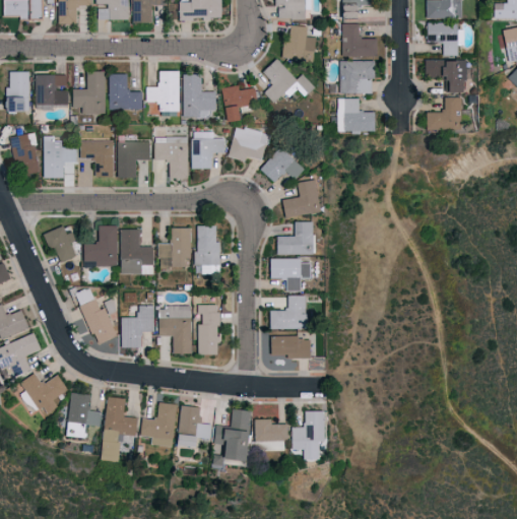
[(39,0),(3,0),(4,17),(40,17),(39,0)]
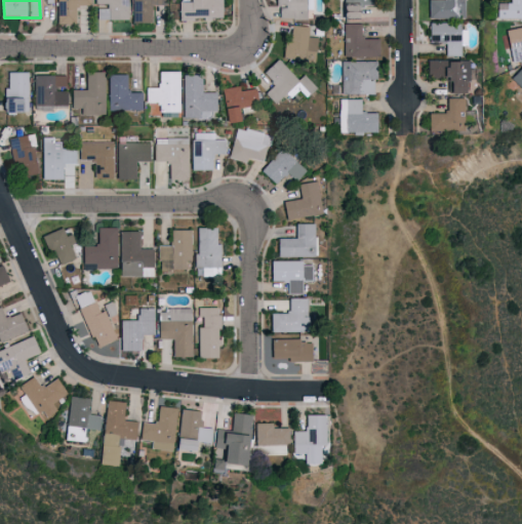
[(58,0),(59,24),(79,24),(78,6),(93,5),(92,0),(58,0)]
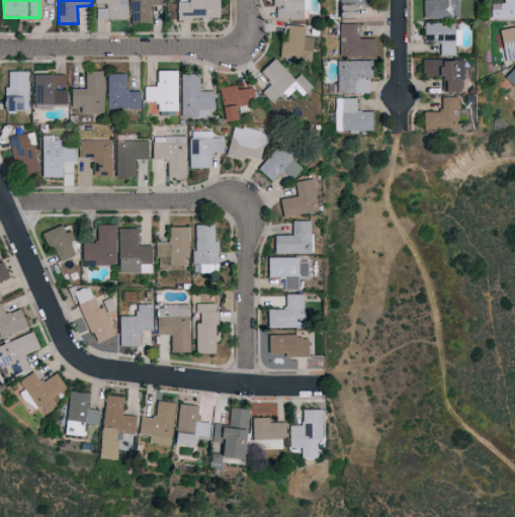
[(129,0),(95,0),(96,4),(107,4),(107,8),(99,8),(99,19),(129,19),(129,0)]
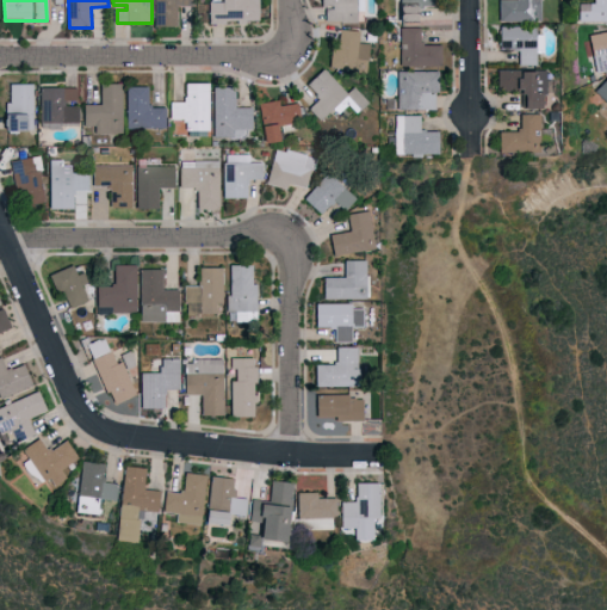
[(158,0),(158,26),(180,26),(180,6),(196,6),(196,0),(158,0)]
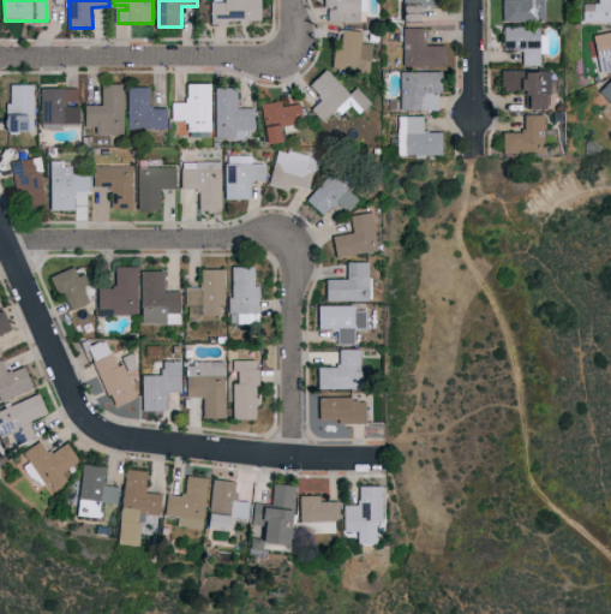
[(213,3),(213,23),(262,22),(261,0),(227,0),(228,3),(213,3)]
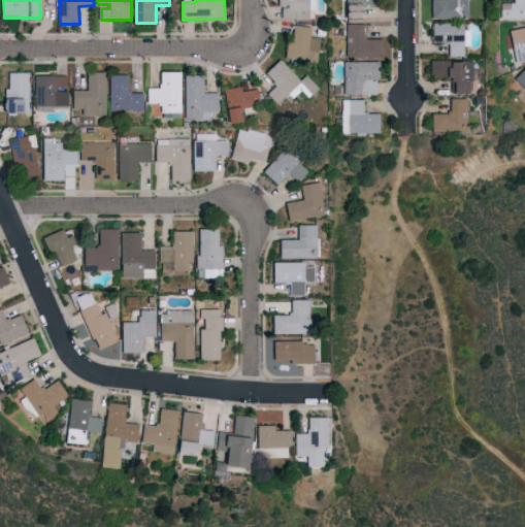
[(314,0),(279,0),(279,5),(283,5),(283,19),(310,20),(310,9),(315,9),(314,0)]
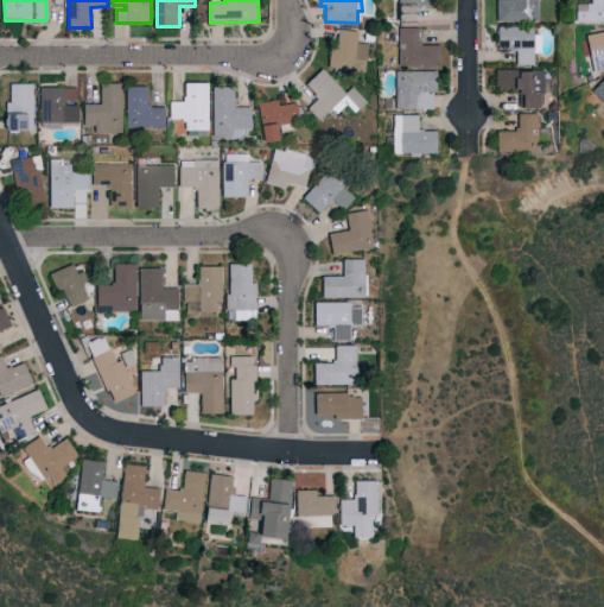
[(540,0),(497,0),(497,21),(540,21),(540,0)]
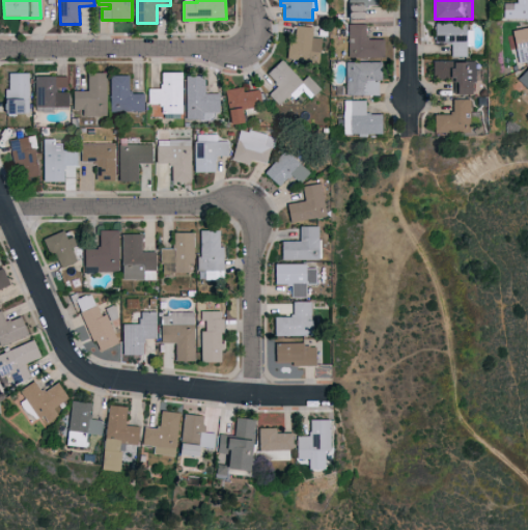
[(527,0),(519,0),(519,10),(507,10),(507,19),(527,19),(527,0)]
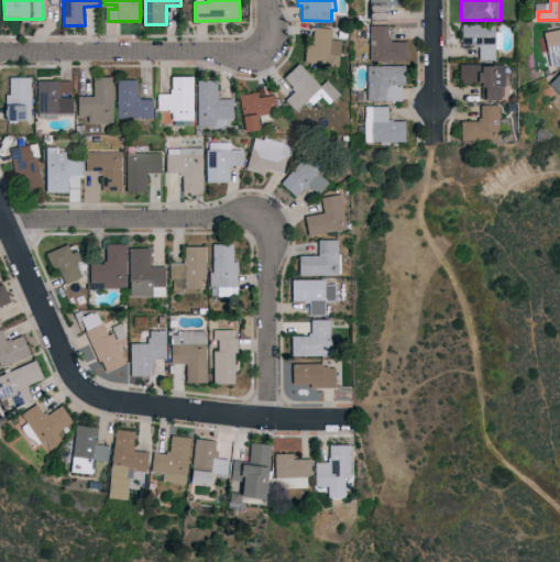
[(387,19),(387,3),(370,3),(369,19),(387,19)]
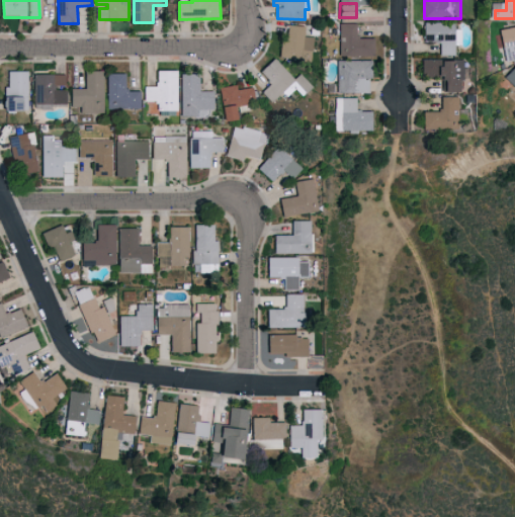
[(459,22),(424,22),(425,42),(441,41),(442,57),(455,57),(455,45),(460,45),(459,22)]
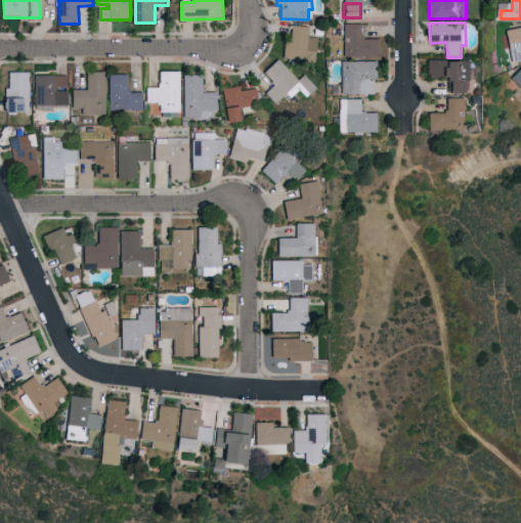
[(346,57),(381,56),(380,38),(362,39),(362,24),(345,24),(346,57)]
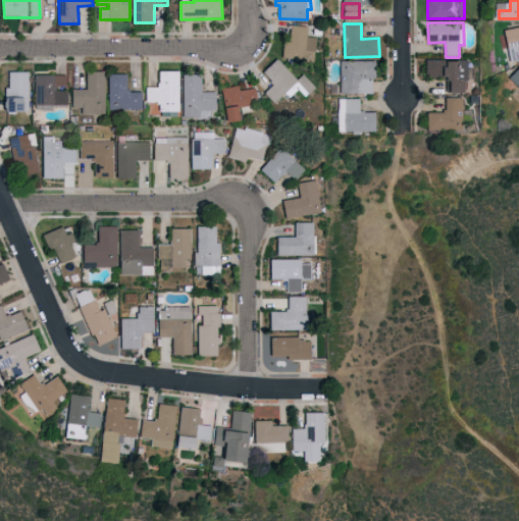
[(308,27),(293,24),(292,38),(284,37),(283,57),(315,60),(317,37),(308,37),(308,27)]
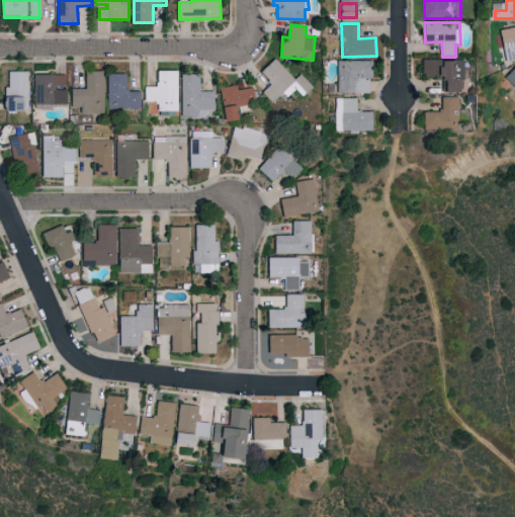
[(514,27),(502,29),(507,62),(514,61),(514,27)]
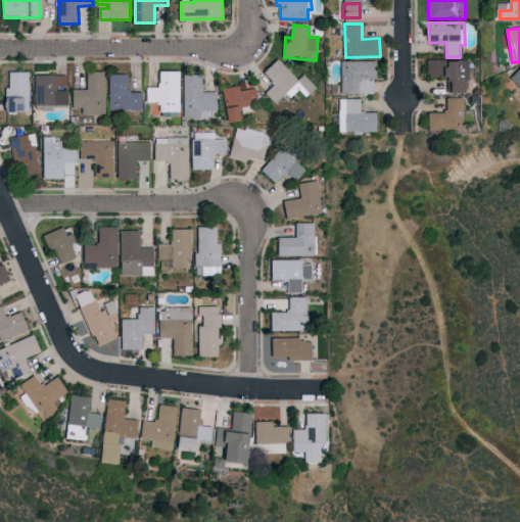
[(304,74),(298,80),(278,58),(264,73),(270,79),(263,86),(277,101),(286,93),(290,98),(299,89),(306,97),(317,87),(304,74)]
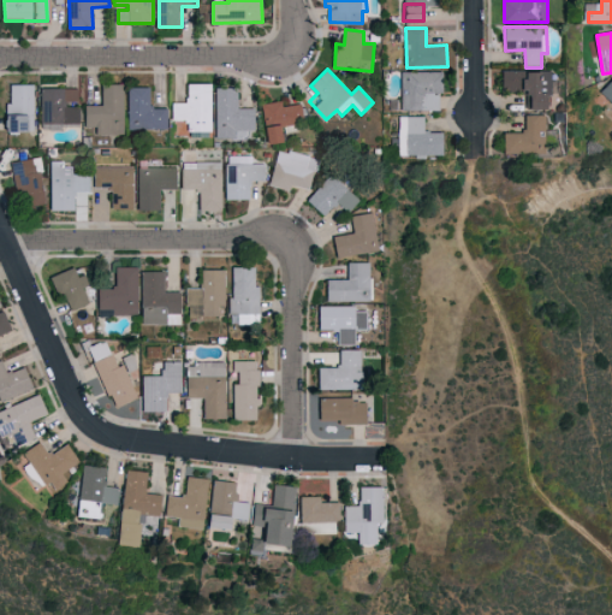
[(527,108),(552,108),(553,71),(503,70),(503,90),(527,90),(527,108)]
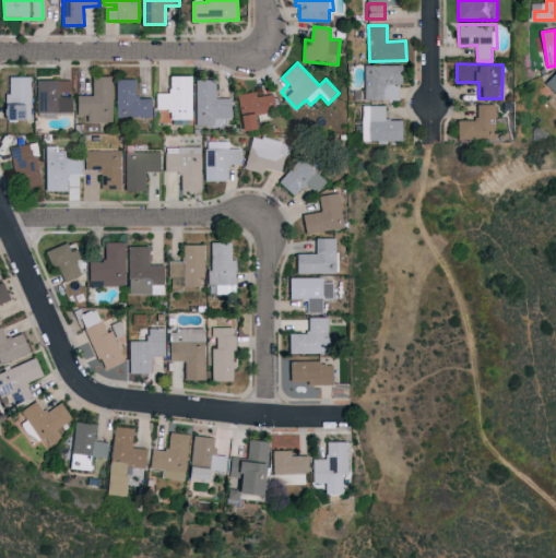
[(402,101),(402,66),(367,64),(366,99),(402,101)]
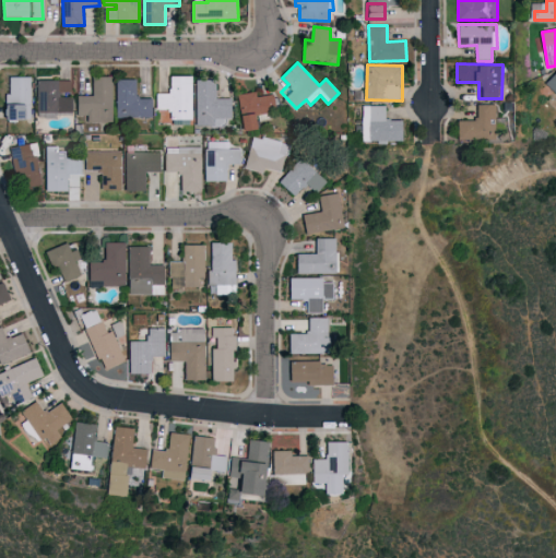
[(555,74),(546,84),(555,92),(555,74)]
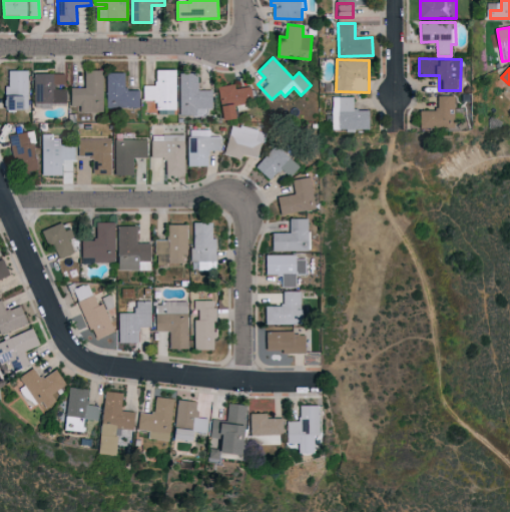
[(104,111),(103,69),(85,70),(86,87),(72,88),(72,106),(81,106),(81,112),(104,111)]
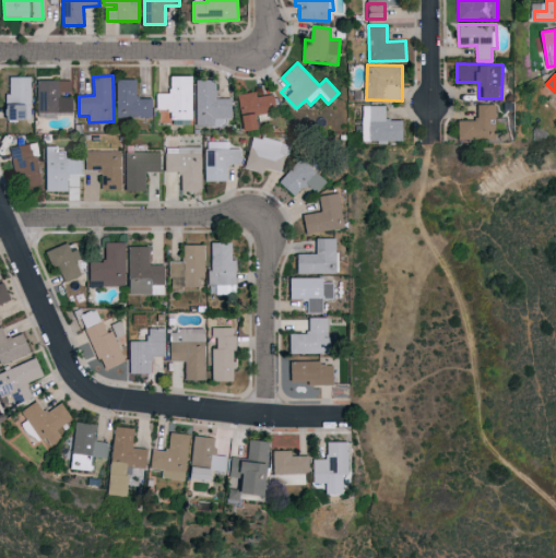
[(192,75),(170,76),(170,93),(157,93),(157,109),(172,109),(172,119),(193,119),(192,75)]
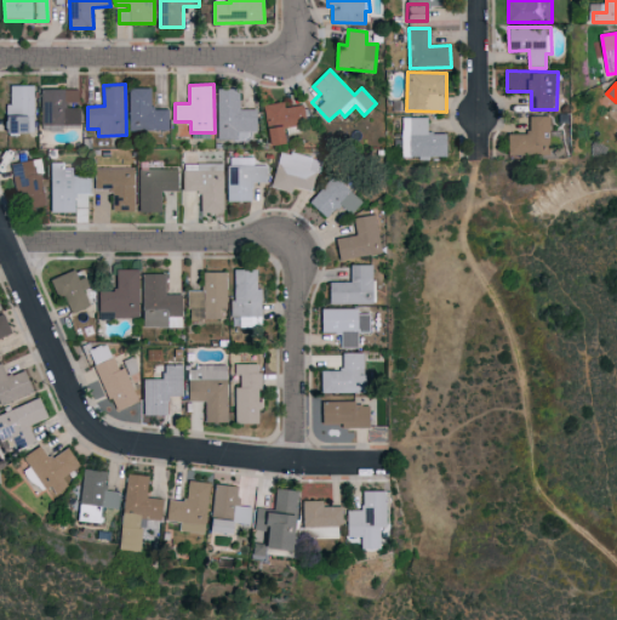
[(6,132),(35,132),(34,85),(11,85),(11,104),(6,104),(6,132)]
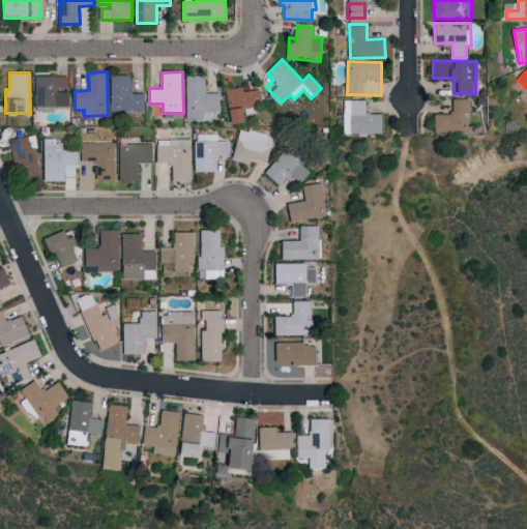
[(146,111),(145,93),(130,93),(130,75),(111,76),(112,112),(146,111)]
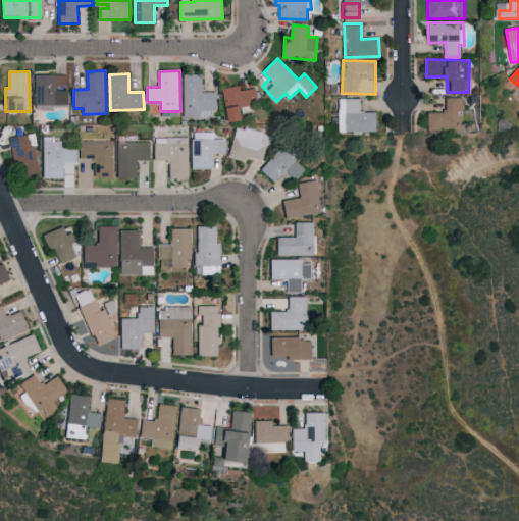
[(67,74),(35,74),(36,105),(69,105),(69,89),(67,89),(67,74)]
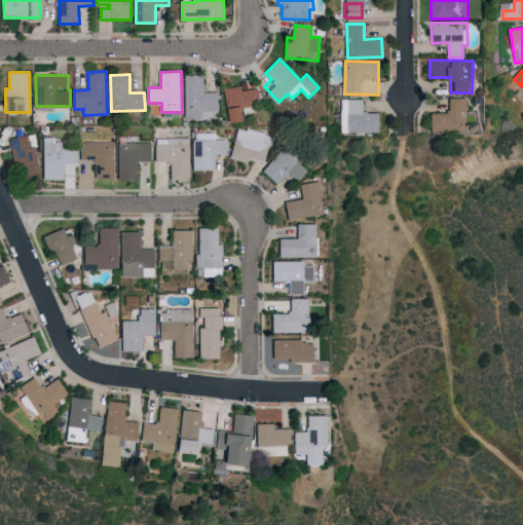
[(219,92),(204,92),(203,75),(185,75),(186,118),(209,117),(209,112),(219,112),(219,92)]
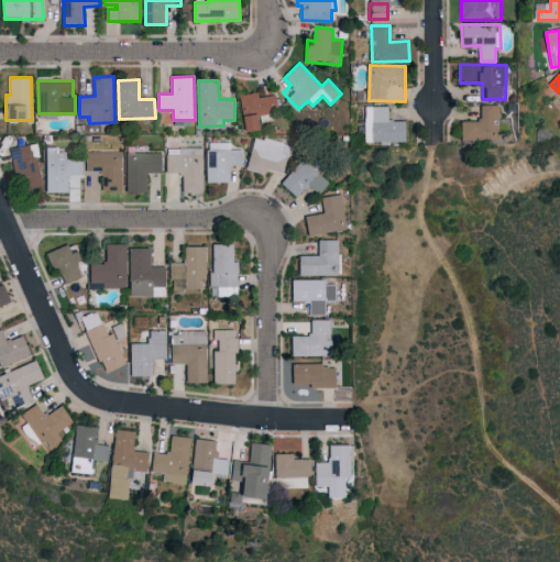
[(259,130),(256,116),(280,112),(276,95),(260,98),(259,92),(240,96),(245,131),(259,130)]
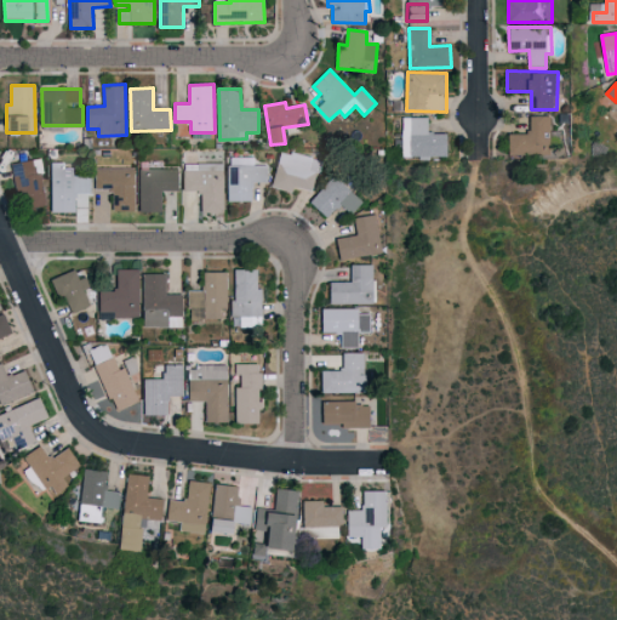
[(508,155),(550,157),(552,143),(560,143),(560,131),(552,131),(552,117),(531,115),(530,135),(509,134),(508,155)]
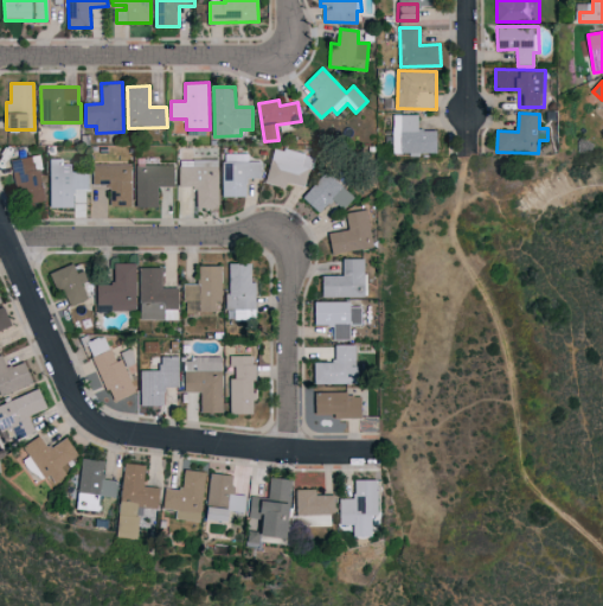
[(419,114),(395,115),(396,153),(438,153),(437,129),(421,131),(419,114)]
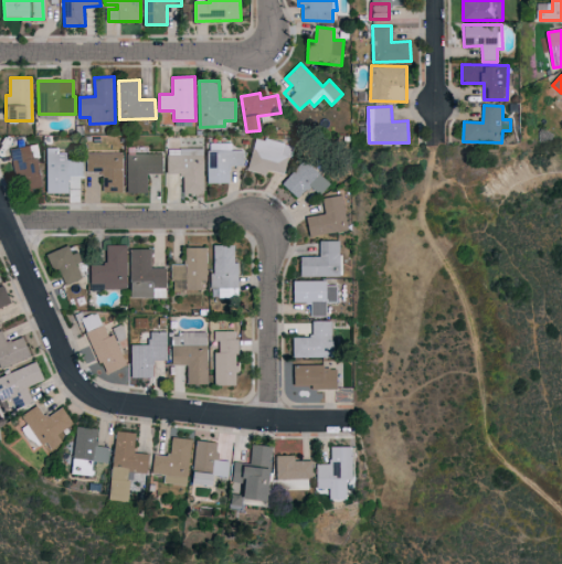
[(208,183),(231,183),(231,166),(244,166),(245,150),(233,150),(233,144),(209,142),(208,183)]
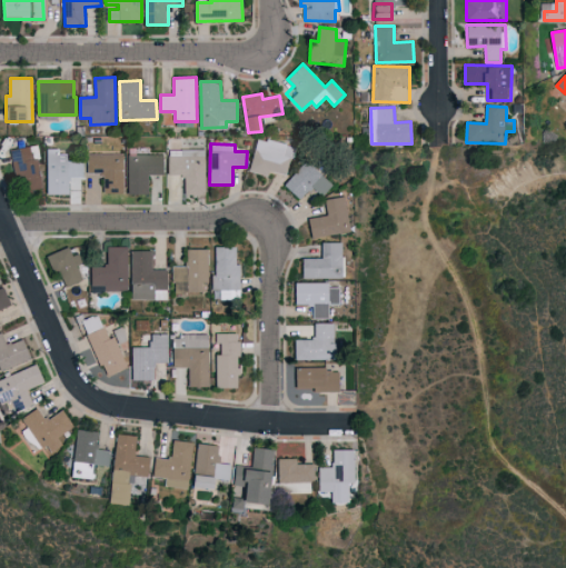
[(46,188),(39,145),(11,149),(16,175),(23,173),(27,191),(46,188)]
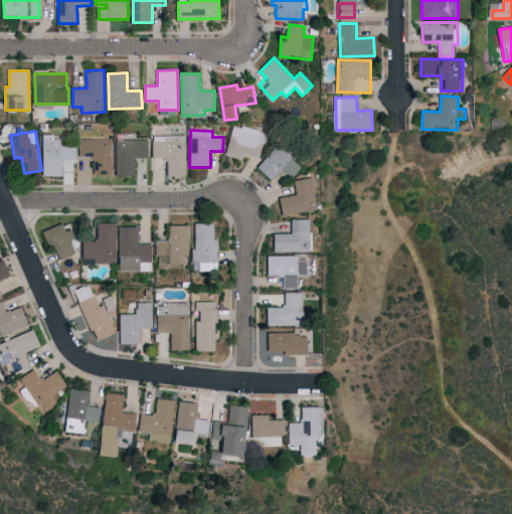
[(44,176),(63,176),(63,161),(76,160),(76,147),(61,147),(61,139),(54,139),(54,134),(43,135),(44,176)]
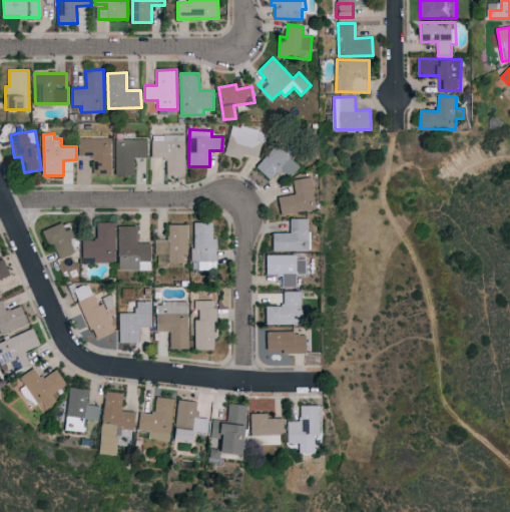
[(185,135),(153,134),(153,157),(166,157),(166,175),(185,176),(185,135)]
